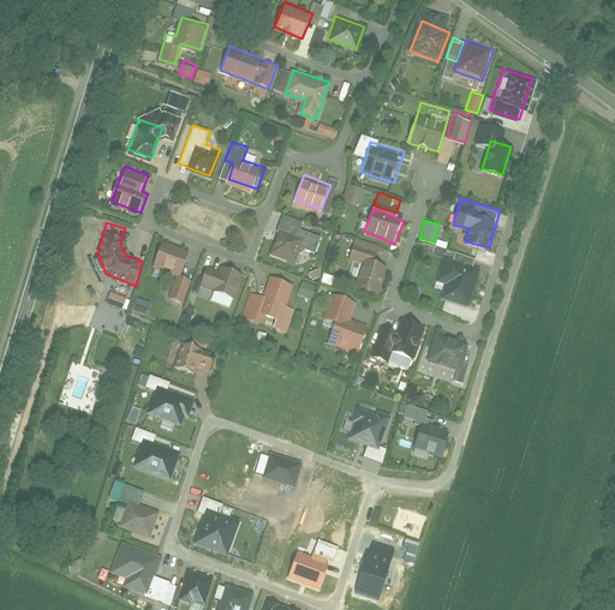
[(279,226),(273,251),(296,258),(303,233),(279,226)]
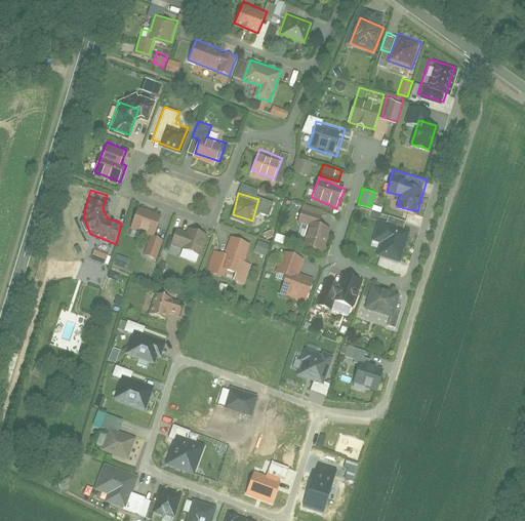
[(139,205),(132,226),(154,234),(162,213),(139,205)]
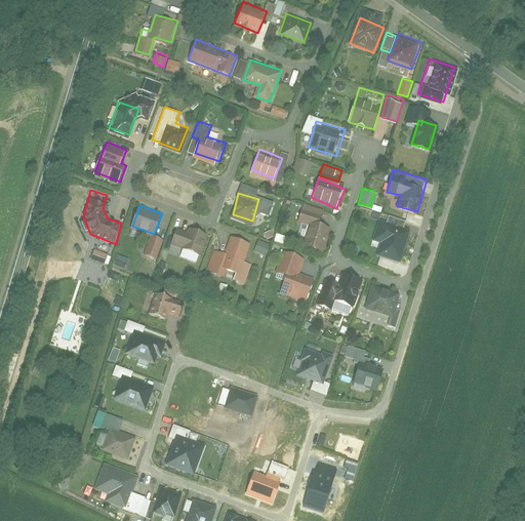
[(334,222),(329,219),(330,215),(304,206),(299,219),(312,223),(304,245),(324,251),(334,222)]
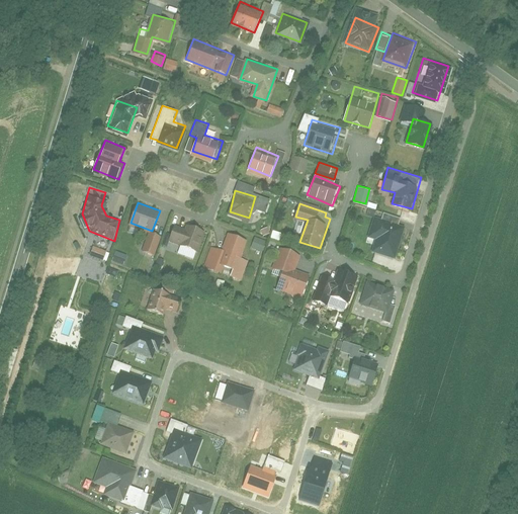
[(402,216),(383,210),(381,218),(400,223),(402,216)]
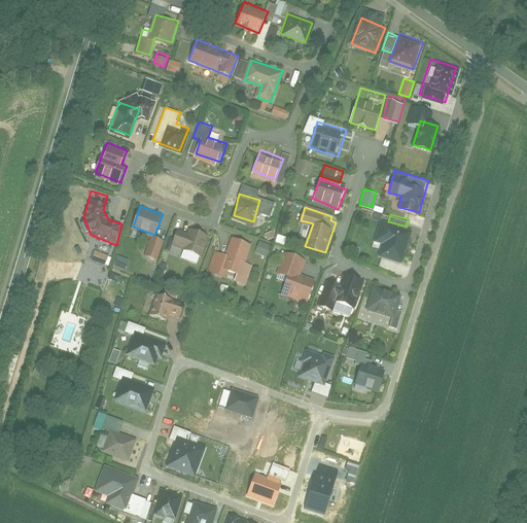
[(381,255),(401,262),(411,229),(378,219),(372,243),(383,247),(381,255)]
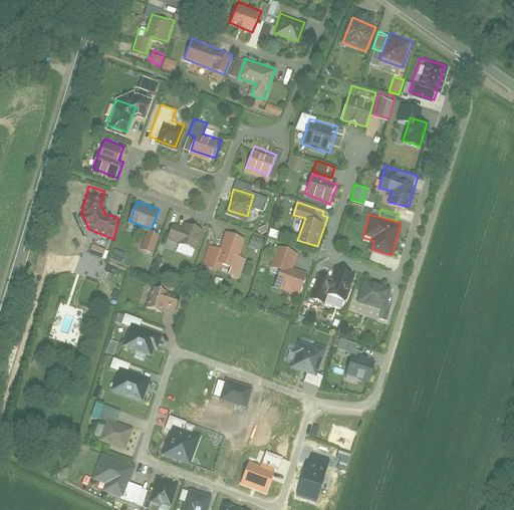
[(176,219),(169,239),(199,249),(206,230),(176,219)]
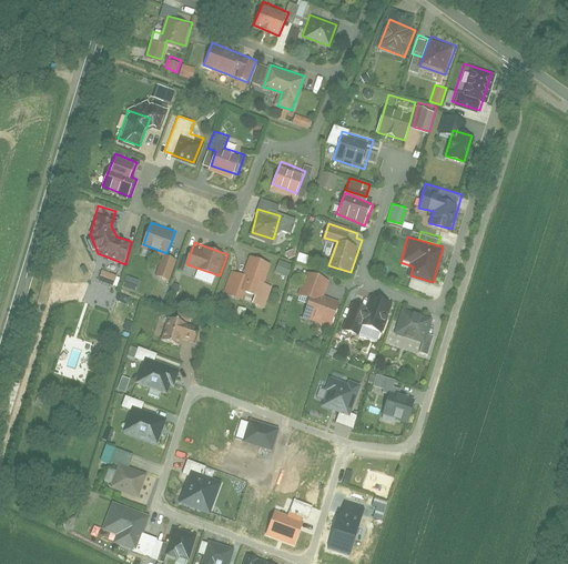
[(250,254),(242,274),(231,271),(223,292),(265,306),(273,285),(262,282),(270,261),(250,254)]
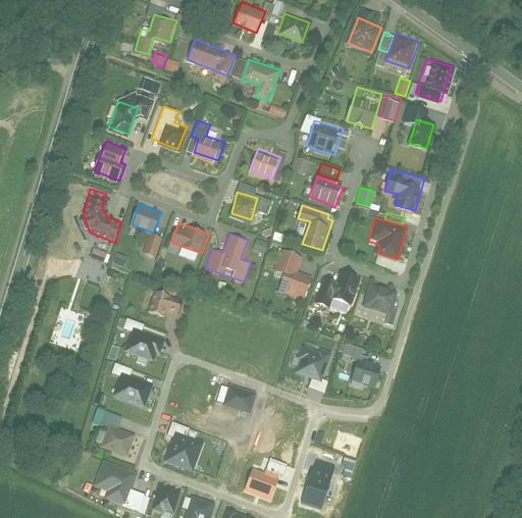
[(274,269),(285,272),(279,290),(306,299),(315,276),(298,270),(302,257),(281,249),(274,269)]
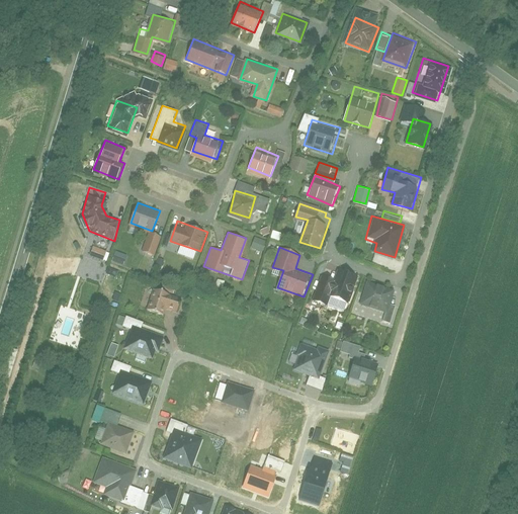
[(322,272),(312,300),(330,306),(333,297),(347,303),(357,276),(340,269),(337,278),(322,272)]
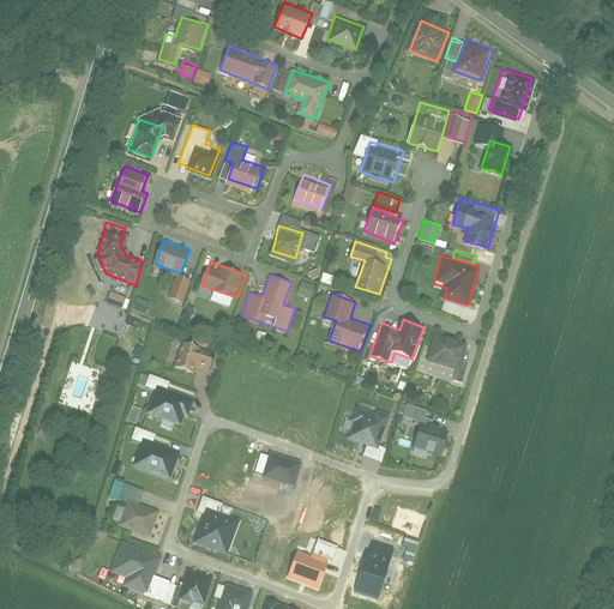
[(449,377),(464,383),(473,359),(462,355),(468,338),(437,327),(426,360),(451,368),(449,377)]
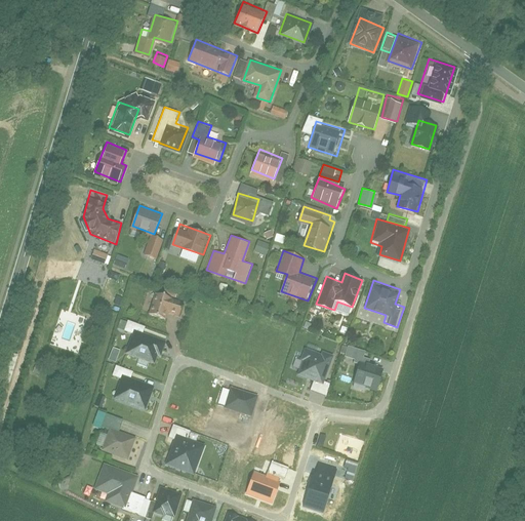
[(183,301),(154,291),(147,311),(165,317),(167,311),(178,314),(183,301)]
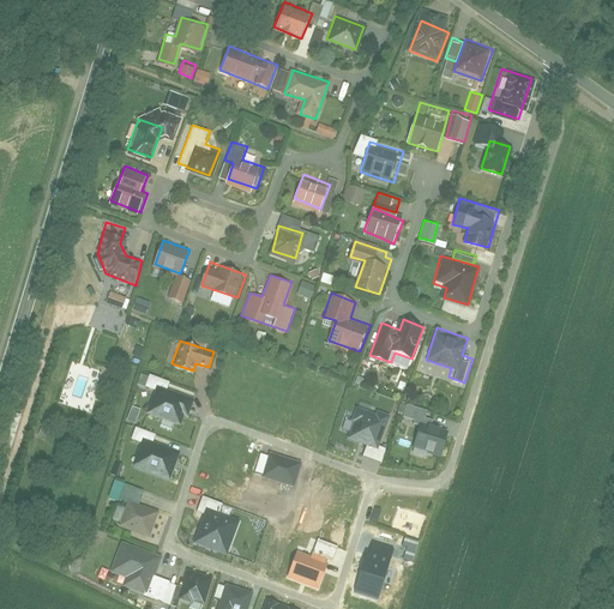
[(192,399),(156,385),(148,409),(180,421),(184,410),(187,411),(192,399)]
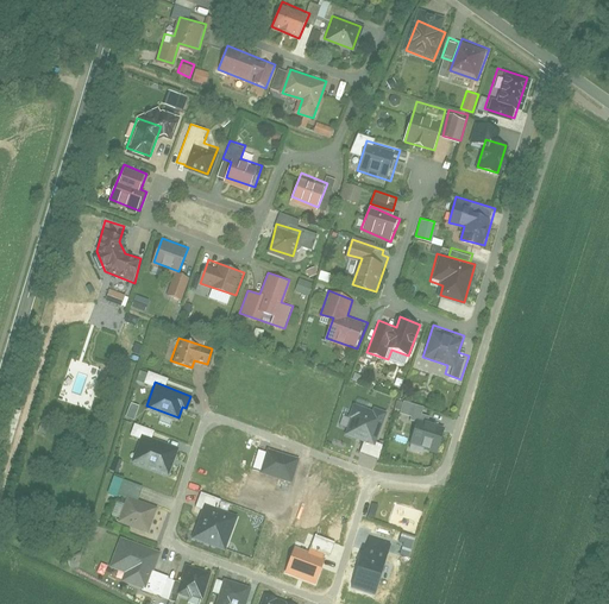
[(355,403),(344,432),(374,442),(385,411),(372,407),(371,409),(355,403)]
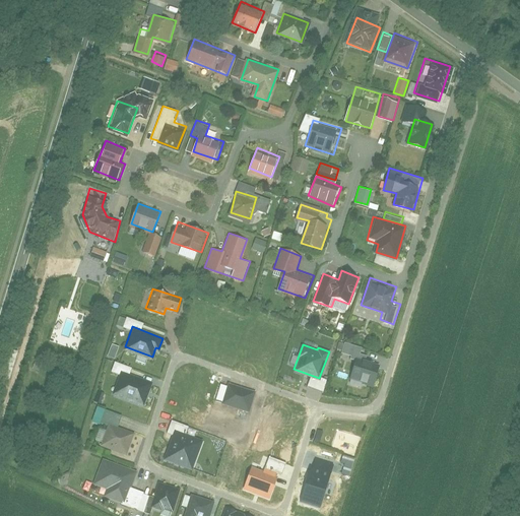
[(378,365),(355,358),(349,377),(372,384),(378,365)]
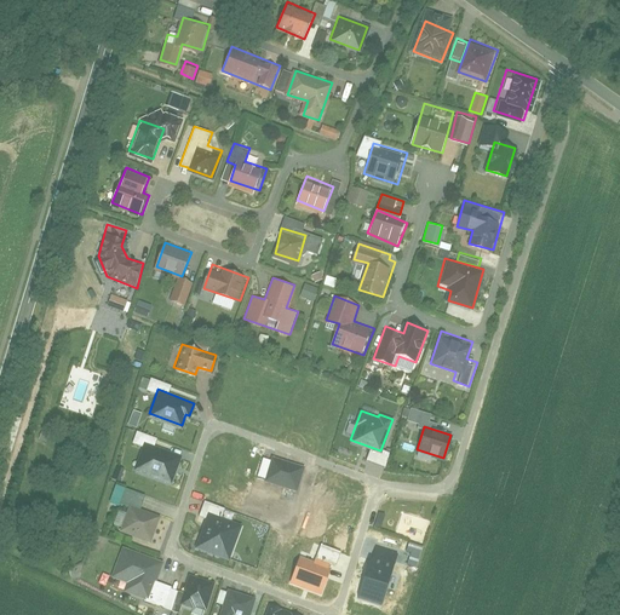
[(181,455),(143,441),(133,466),(170,481),(181,455)]
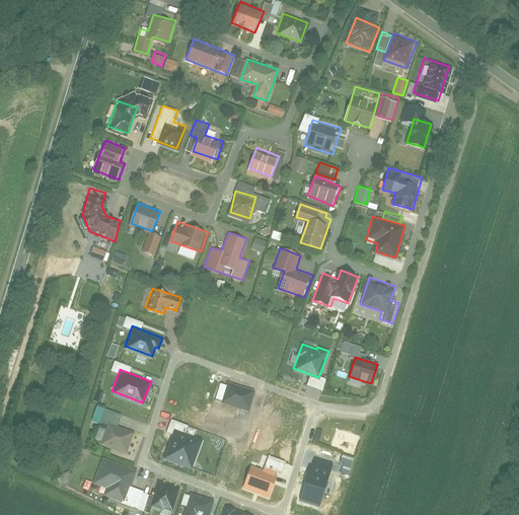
[(247,409),(252,389),(227,382),(222,400),(247,409)]
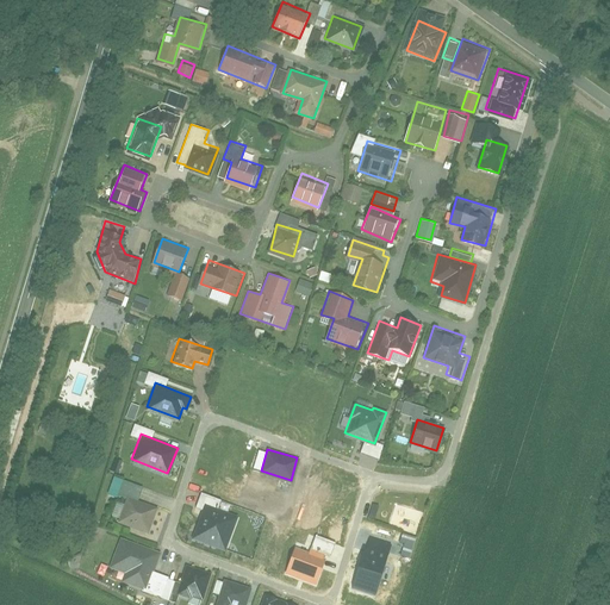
[(128,494),(117,522),(150,532),(162,497),(141,490),(143,482),(123,476),(118,491),(128,494)]
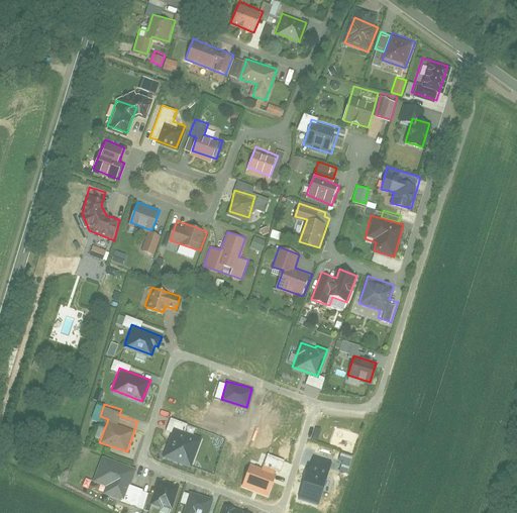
[(201,436),(173,425),(162,453),(190,465),(201,436)]
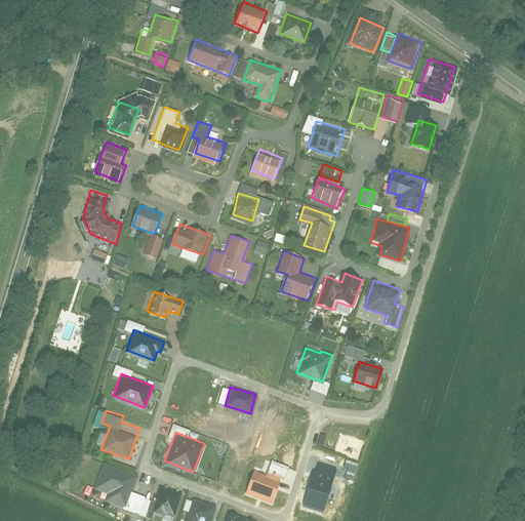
[(136,475),(104,463),(94,487),(107,491),(105,497),(125,506),(136,475)]
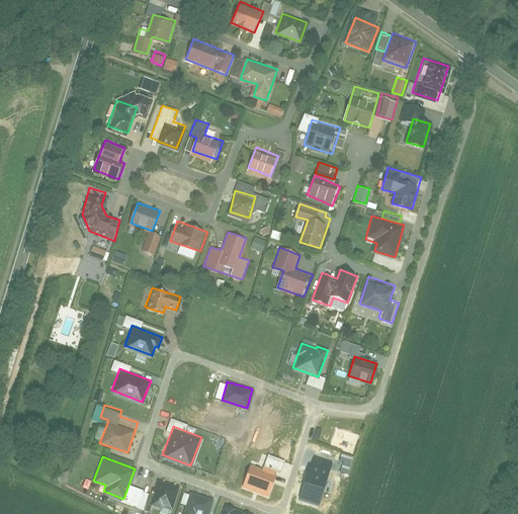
[(250,463),(241,486),(267,495),(276,474),(250,463)]
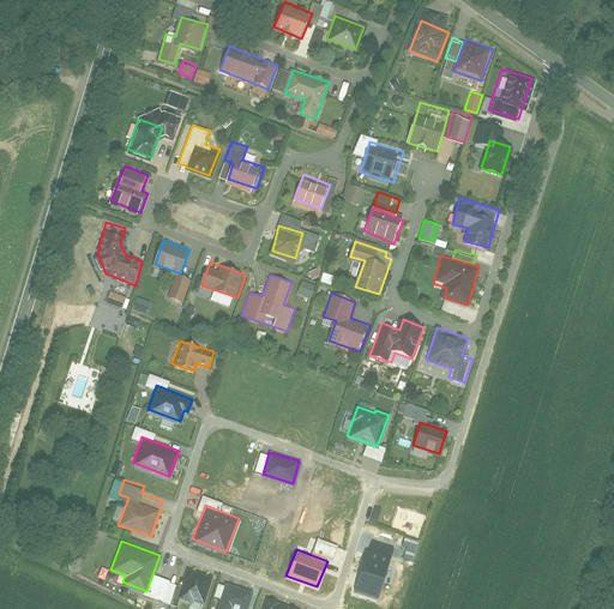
[(390,559),(366,550),(354,586),(379,594),(390,559)]
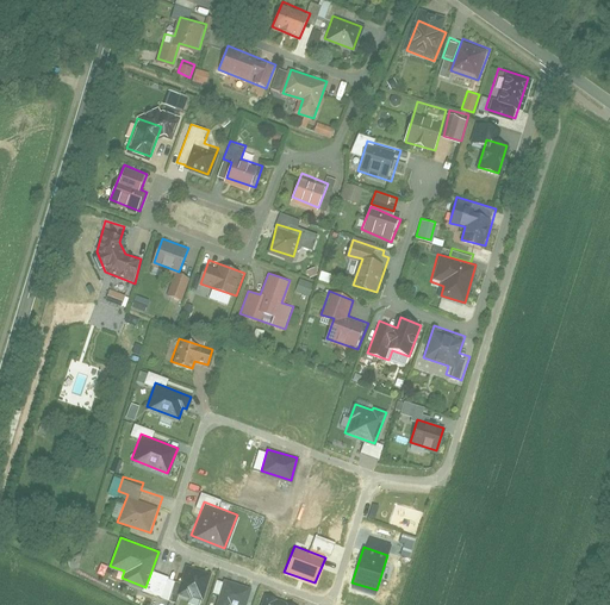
[(210,573),(186,565),(176,593),(190,597),(191,594),(201,598),(210,573)]
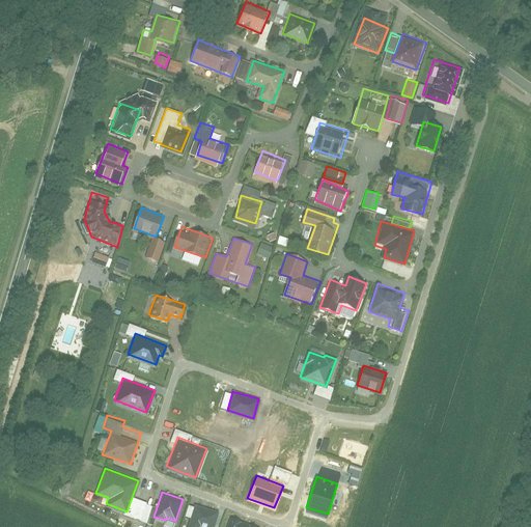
[(213,526),(218,511),(195,503),(187,526),(213,526)]
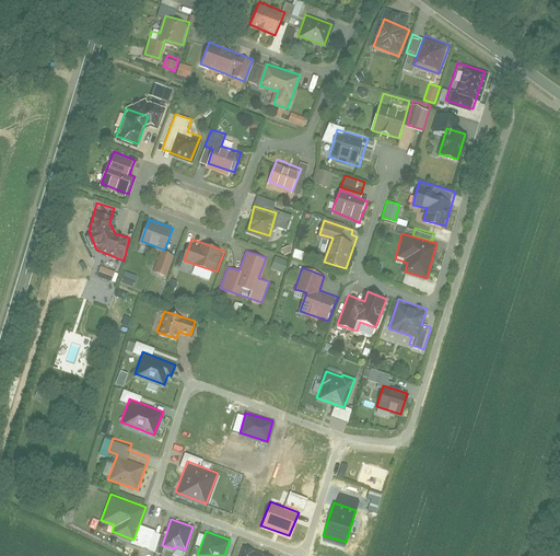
[(269,555),(243,545),(238,555),(269,555)]
